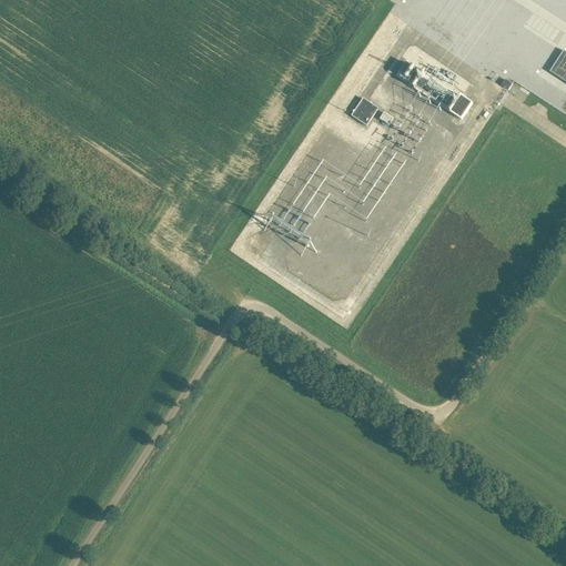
[(565,51),(562,49),(548,71),(565,82),(565,51)]
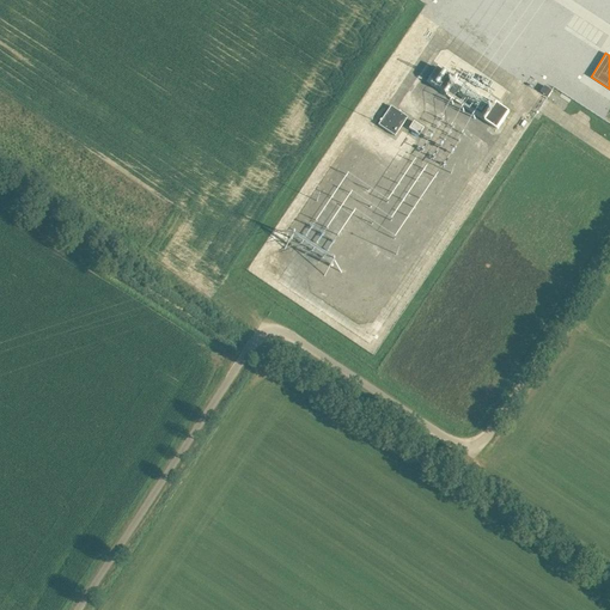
[(537,65),(532,71),(549,81),(553,75),(537,65)]
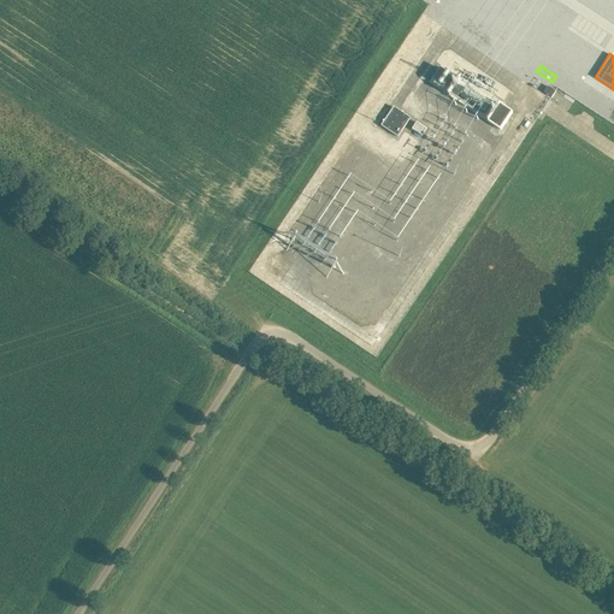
[(441,78),(452,81),(454,69),(443,66),(441,78)]
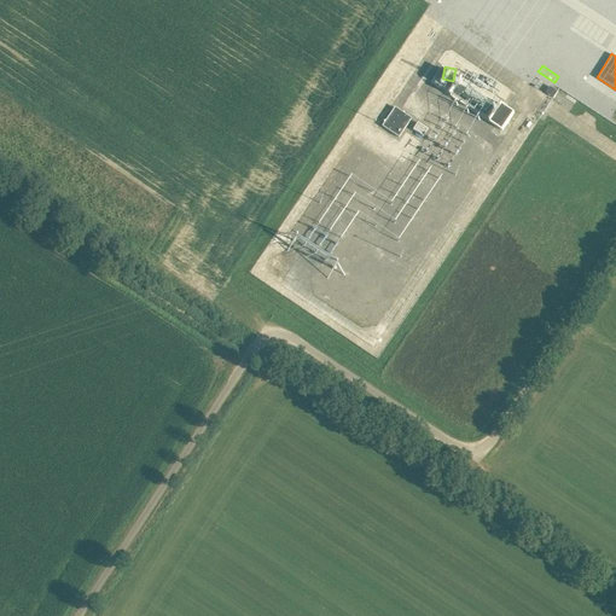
[(544,91),(552,97),(556,91),(548,85),(544,91)]
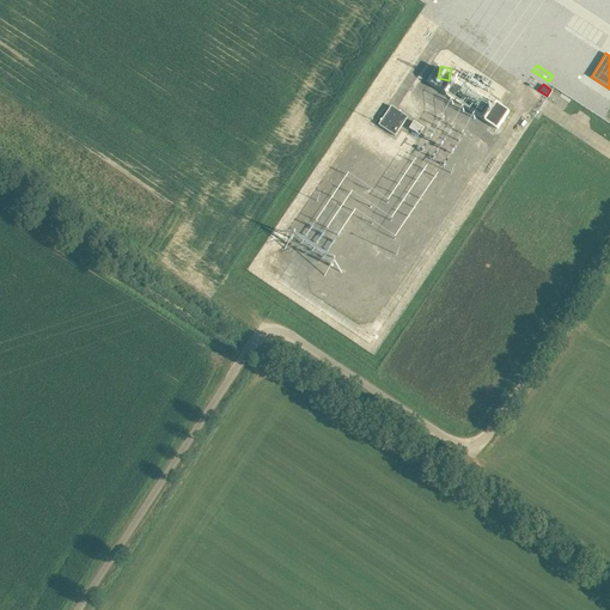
[(483,120),(495,127),(507,110),(495,102),(483,120)]
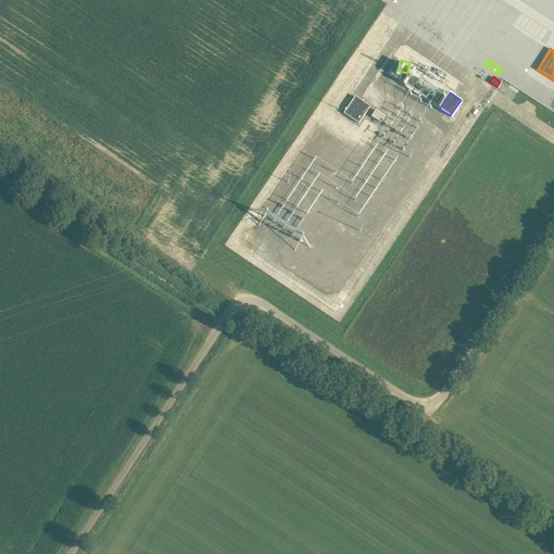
[(341,112),(356,122),(367,105),(352,95),(341,112)]
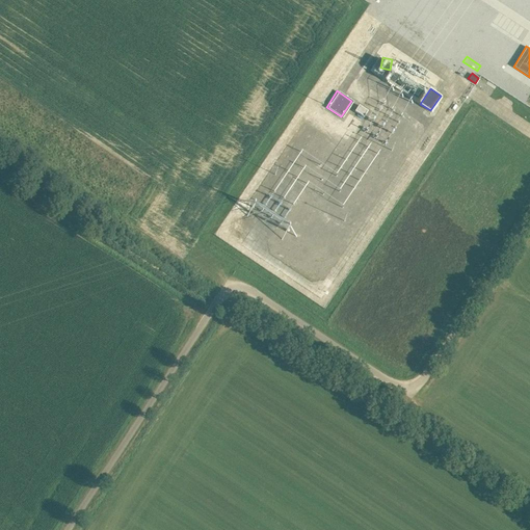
[(353,110),(362,115),(366,110),(358,104),(353,110)]
